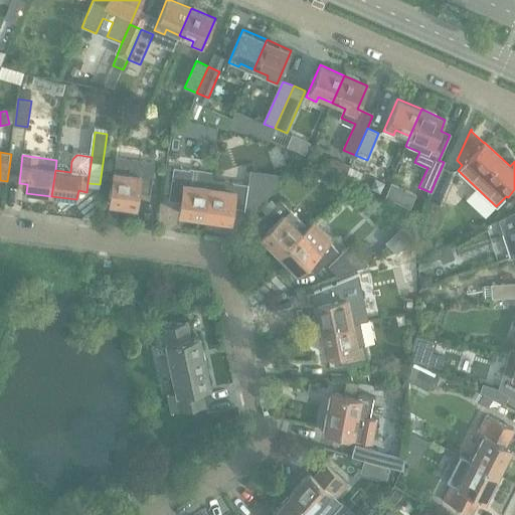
[(109,198),(111,199),(110,204),(137,208),(139,194),(151,195),(155,163),(142,161),(142,164),(116,161),(112,189),(111,188),(109,198)]
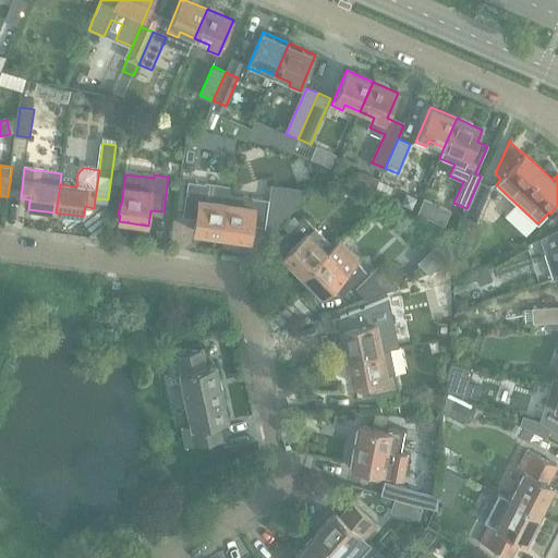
[(223,235),(228,204),(230,189),(190,182),(184,217),(197,219),(195,232),(223,235)]
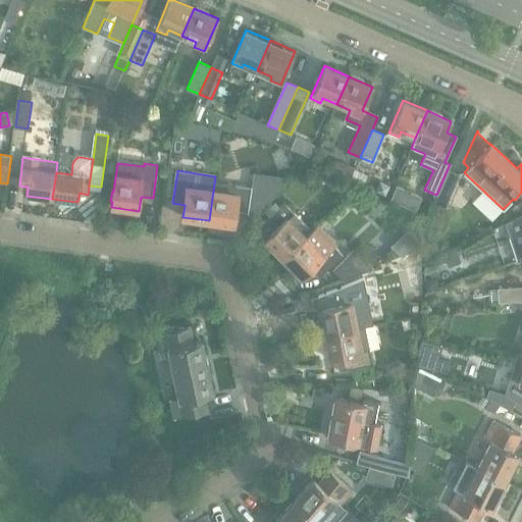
[(446,173),(436,195),(432,203),(444,208),(458,175),(457,174),(456,177),(446,173)]
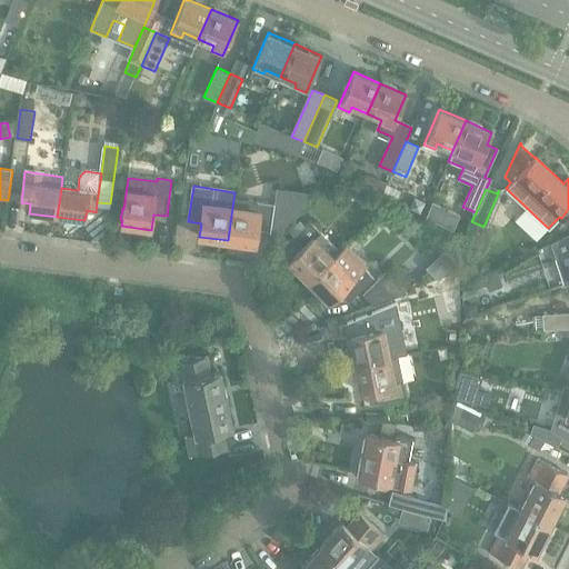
[(257,211),(232,208),(228,240),(256,245),(258,231),(271,233),(275,205),(258,202),(257,211)]
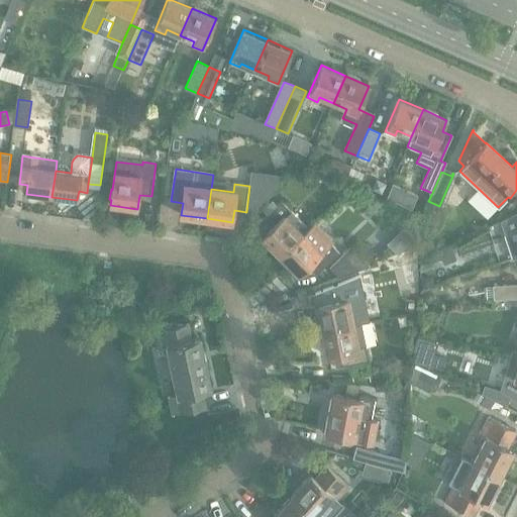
[(263,236),(281,255),(309,228),(282,201),(254,227),(264,236),(263,236)]
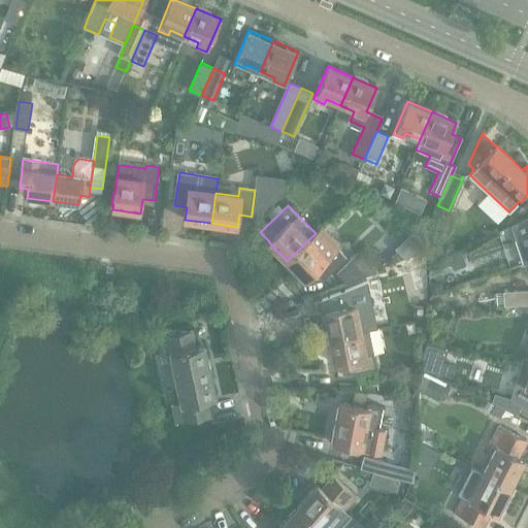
[(527,217),(510,226),(524,266),(527,264),(527,217)]
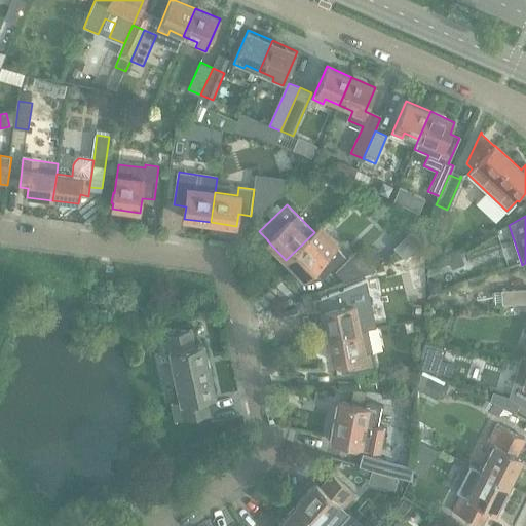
[(318,228),(314,232),(286,260),(304,278),(313,270),(323,278),(345,257),(318,228)]
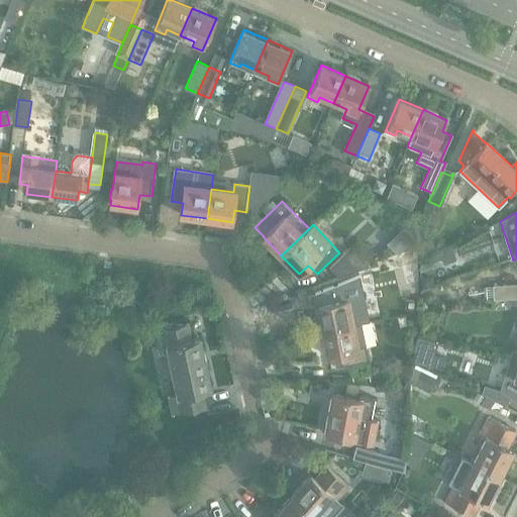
[(351,246),(342,254),(329,268),(339,278),(371,267),(351,246)]
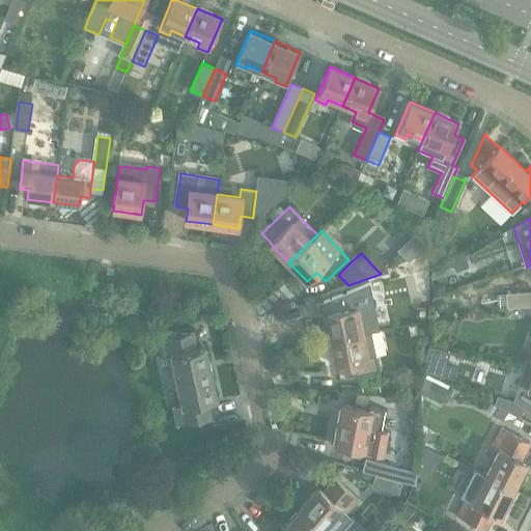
[(332,341),(362,335),(373,333),(368,310),(372,309),(368,294),(324,302),(332,341)]
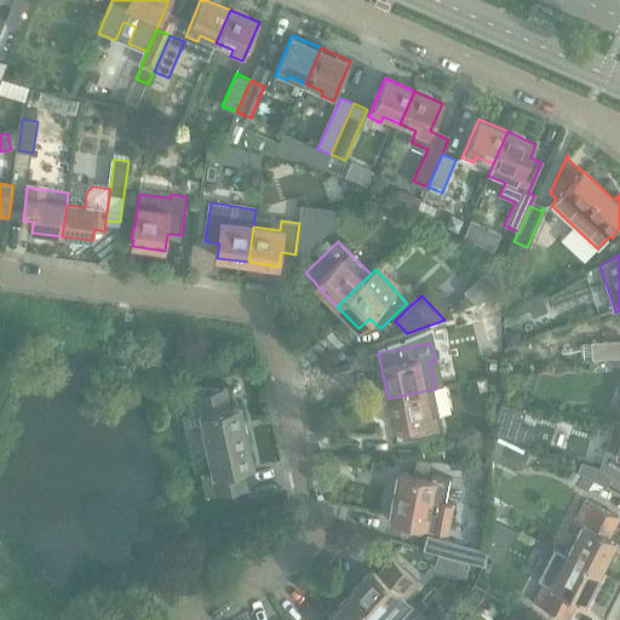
[(592,359),(612,357),(619,356),(619,343),(591,344),(592,359)]
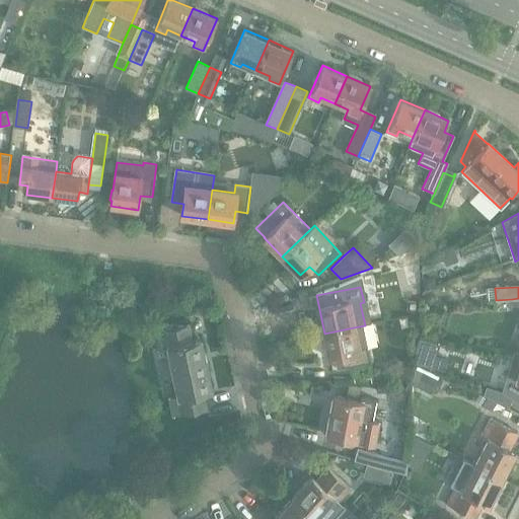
[(160,350),(167,348),(178,397),(176,397),(179,415),(207,409),(204,392),(212,390),(201,340),(193,342),(189,324),(156,331),(160,350)]
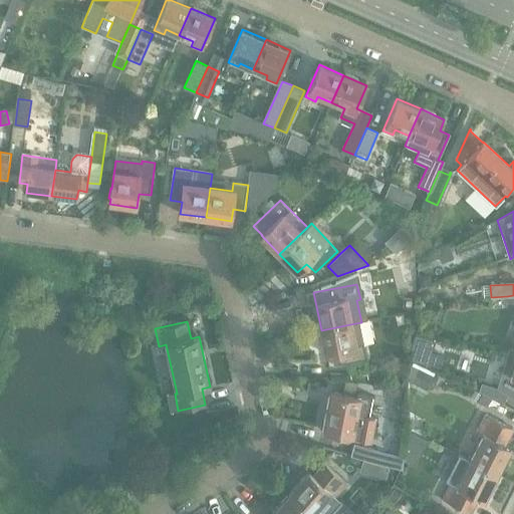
[(350,324),(321,330),(326,355),(337,352),(340,364),(366,359),(363,344),(354,346),(350,324)]
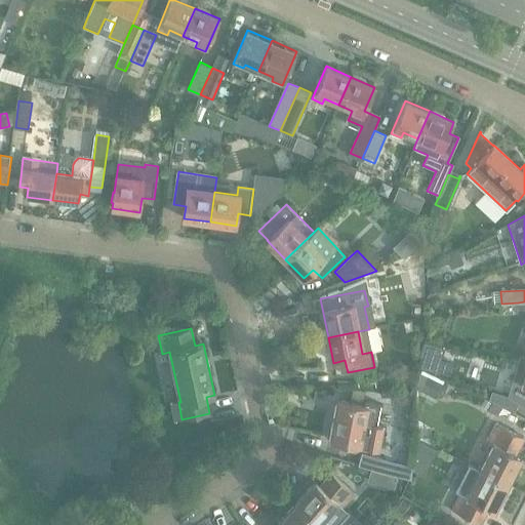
[(524,372),(522,385),(517,382),(509,397),(524,406),(524,372)]
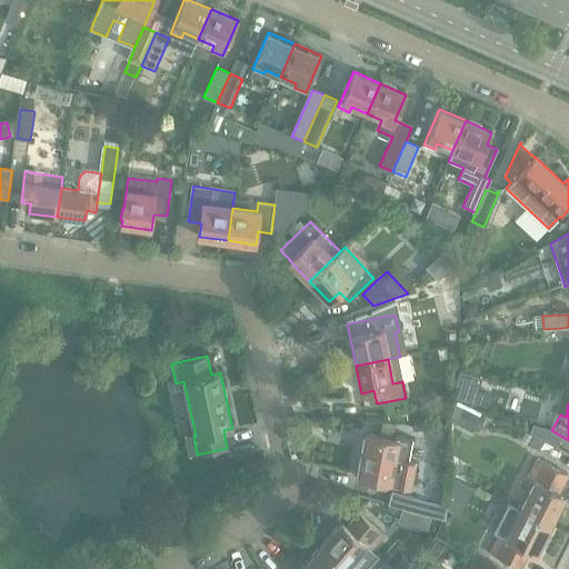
[(481,430),(486,416),(458,406),(453,421),(481,430)]
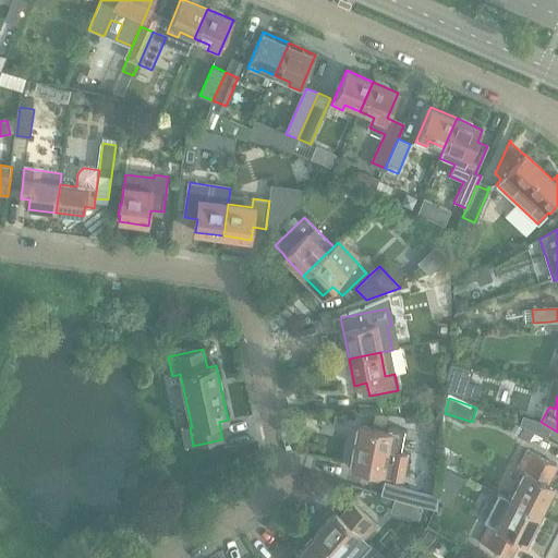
[(536,425),(523,417),(519,425),(532,433),(536,425)]
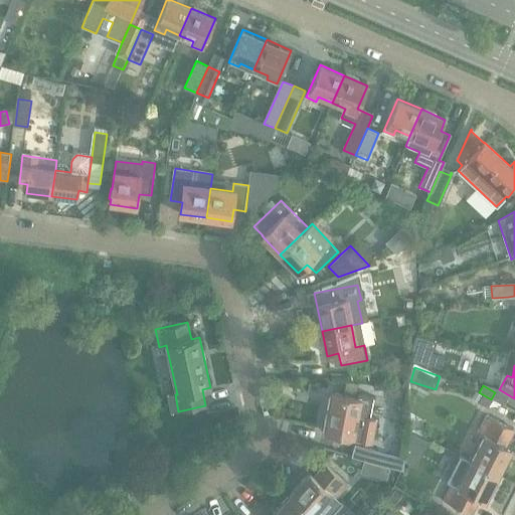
[(487,406),(491,399),(479,392),(475,399),(487,406)]
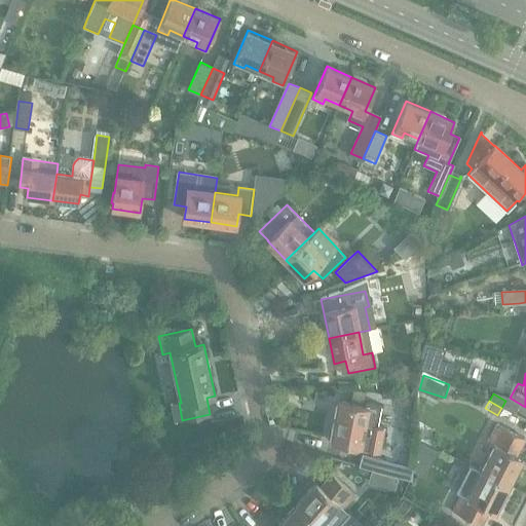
[(331,442),(368,449),(380,451),(384,428),(378,427),(382,406),(367,404),(366,408),(339,403),(331,442)]
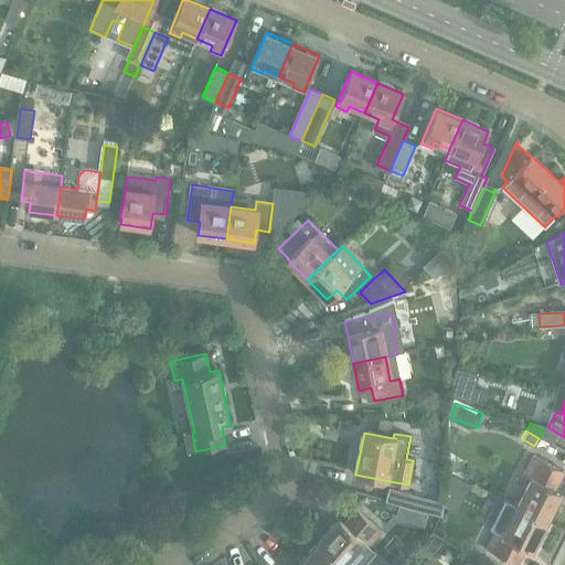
[(516,507),(546,521),(561,491),(554,489),(563,471),(533,457),(524,475),(531,478),(516,507)]
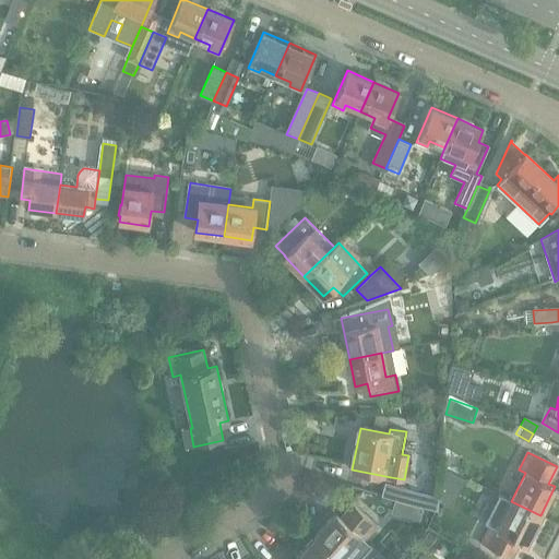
[(439,499),(415,491),(385,483),(382,498),(435,513),(439,499)]
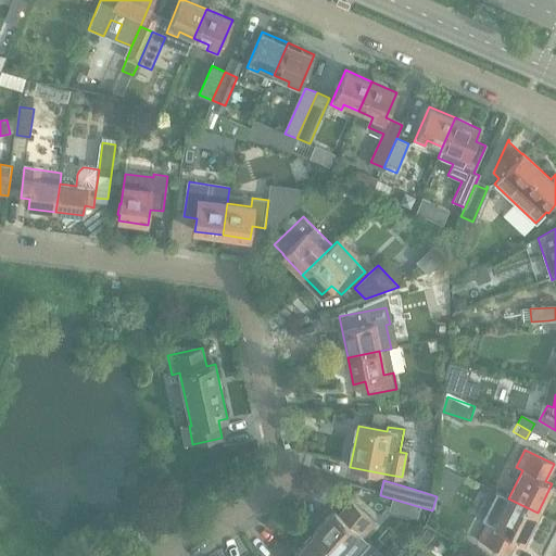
[(522,542),(538,513),(508,498),(494,527),(488,523),(479,542),(508,555),(517,539),(522,542)]
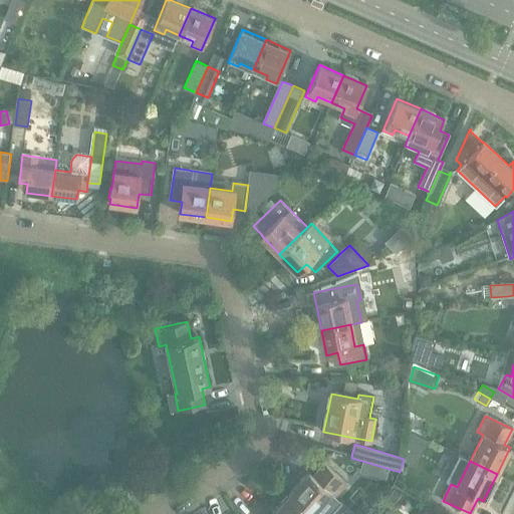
[(288,495),(309,513),(311,513),(329,494),(334,498),(346,484),(324,465),(313,477),(308,473),(288,495)]
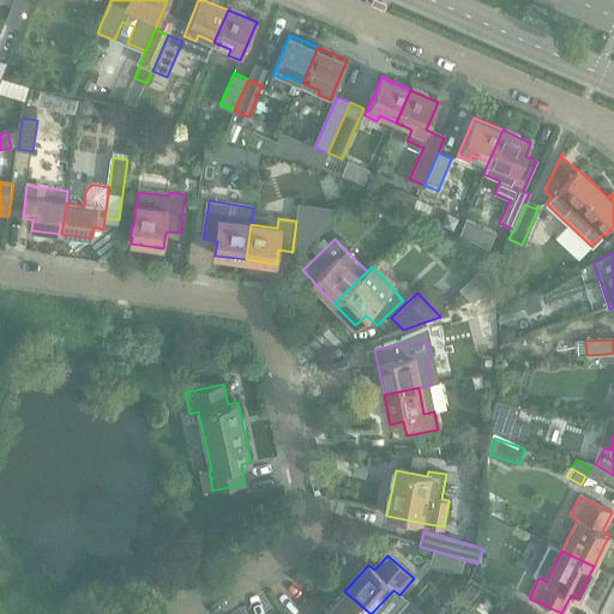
[(369,613),(344,591),(324,613),(369,613)]
